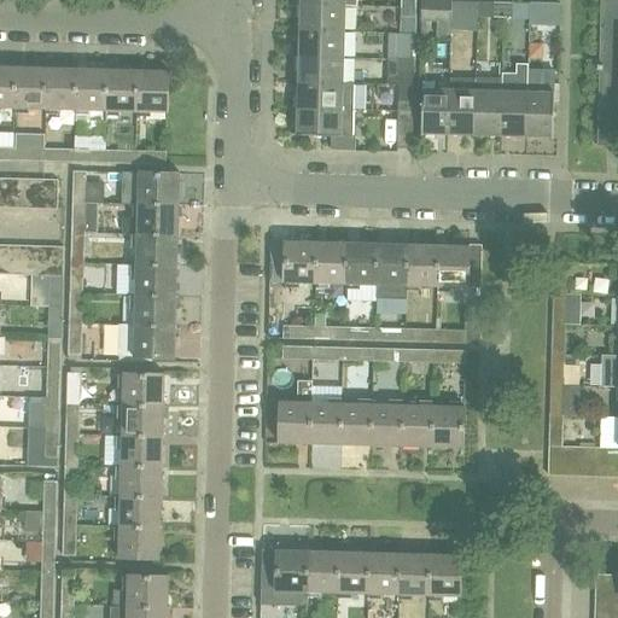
[(600,71),(599,134),(598,146),(617,146),(617,0),(601,0),(600,56),(600,65),(599,65),(599,71),(600,71)]
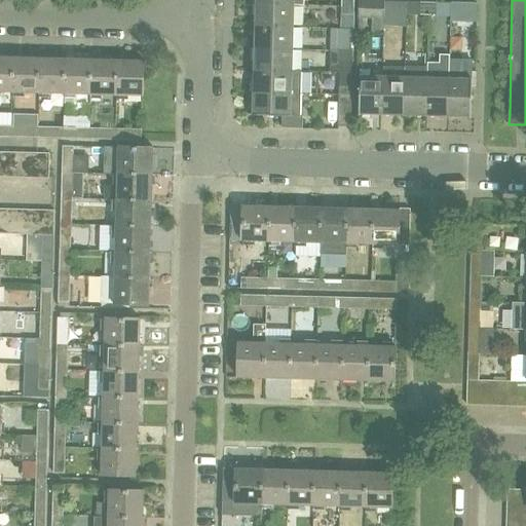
[(360,1),(359,17),(377,19),(378,1),(360,1)]
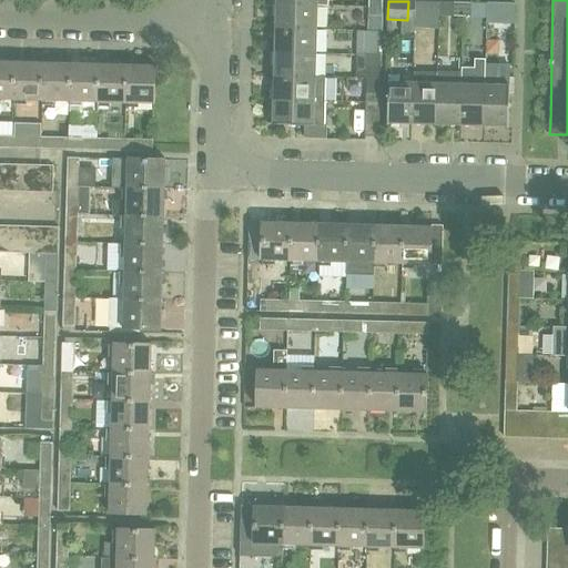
[(416,2),(416,16),(439,16),(440,2),(416,2)]
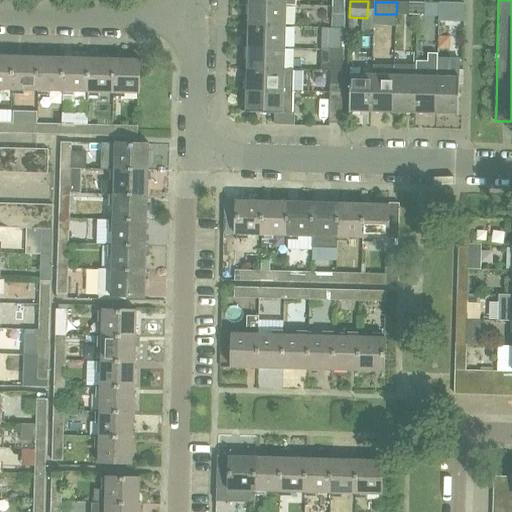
[(418,3),(397,2),(396,14),(418,15),(418,3)]
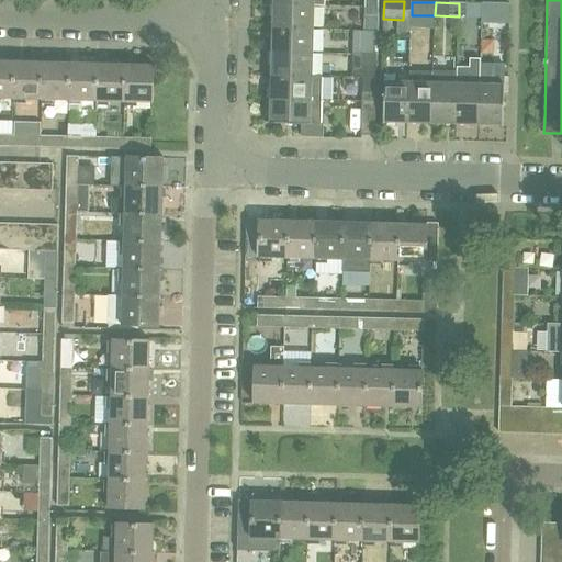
[(459,17),(482,17),(483,3),(459,3),(459,17)]
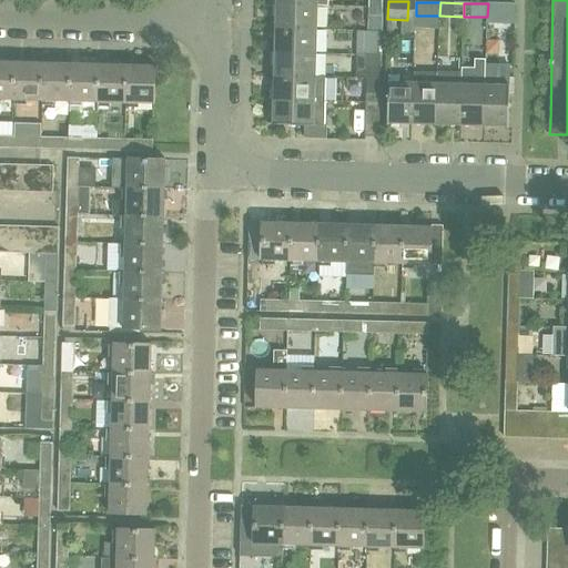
[(513,4),(488,3),(487,17),(511,18),(513,4)]
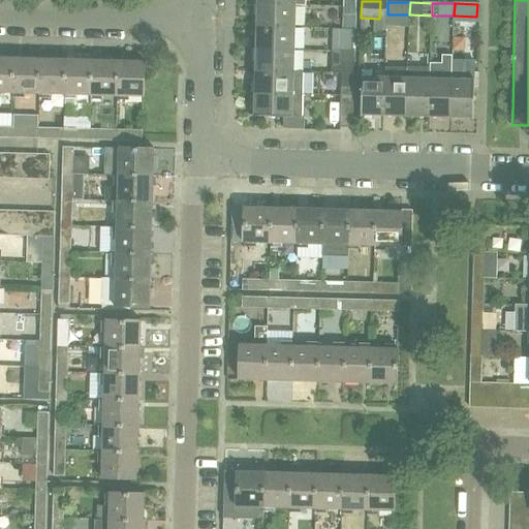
[(296,28),(297,5),(258,4),(258,27),(296,28)]
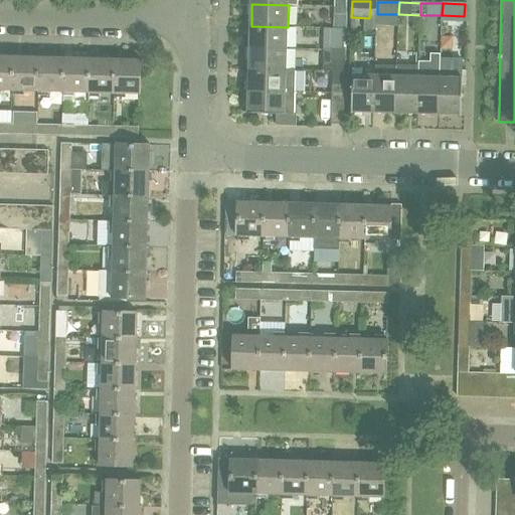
[(376,18),(365,17),(365,31),(376,31),(376,18)]
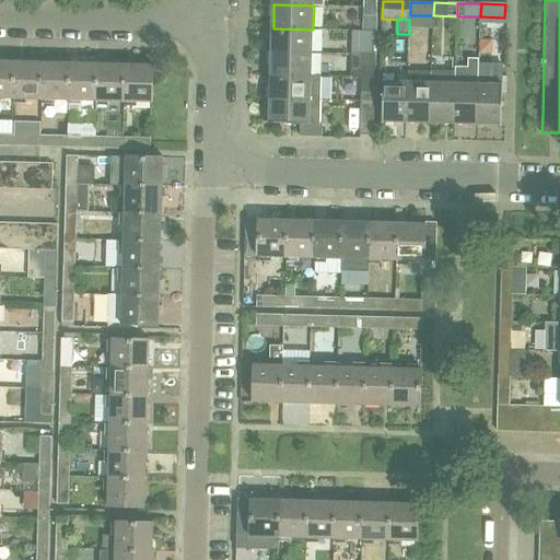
[(313,53),(313,30),(273,28),(272,51),(313,53)]
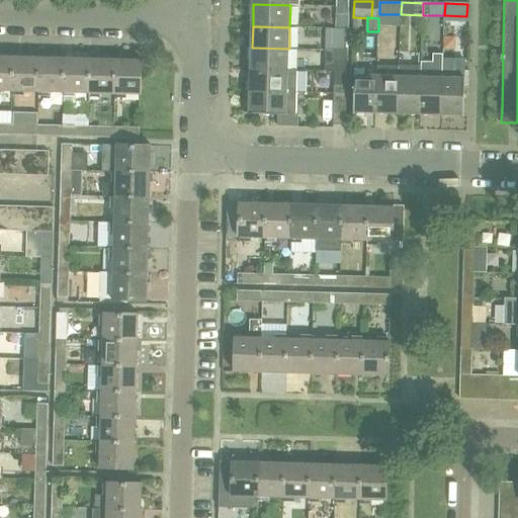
[(326,50),(348,51),(348,42),(334,42),(326,42),(326,50)]
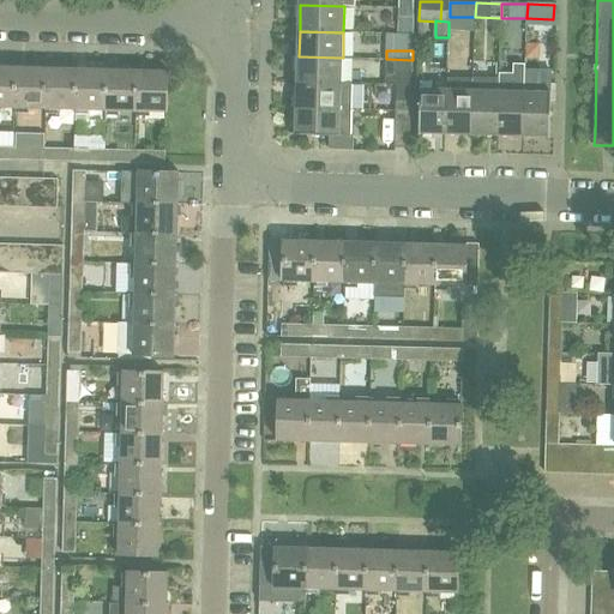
[(342,84),(343,58),(299,56),(298,83),(342,84)]
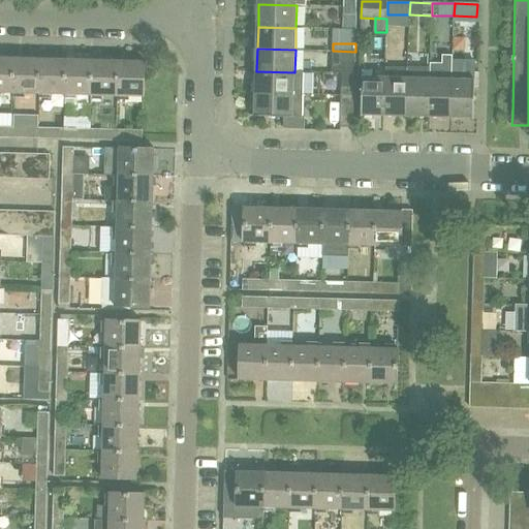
[(355,73),(355,60),(355,52),(333,51),(332,59),(332,72),(342,73),(355,73)]
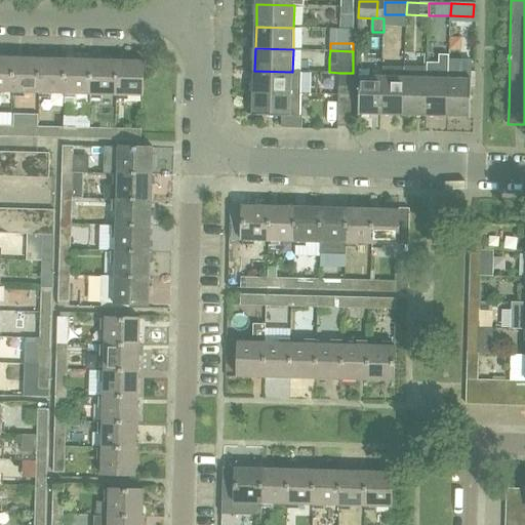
[(428,65),(428,69),(427,79),(426,116),(448,117),(449,79),(449,56),(442,56),(442,65),(428,65)]
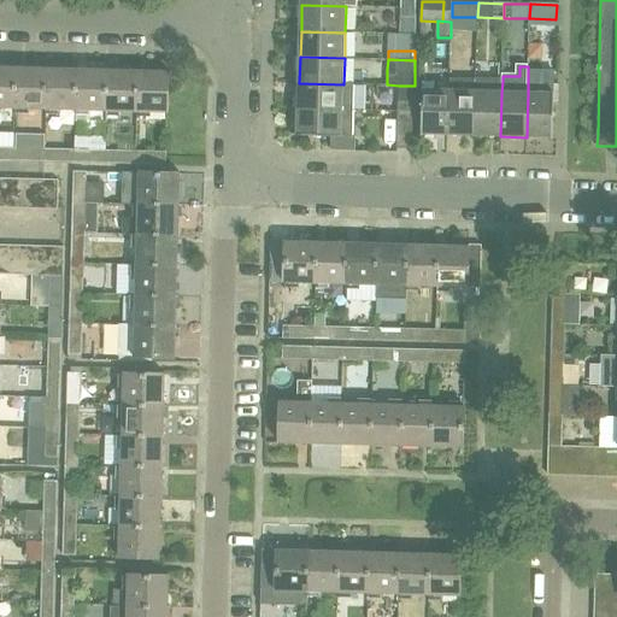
[(0,110),(16,111),(17,69),(0,68),(0,110)]
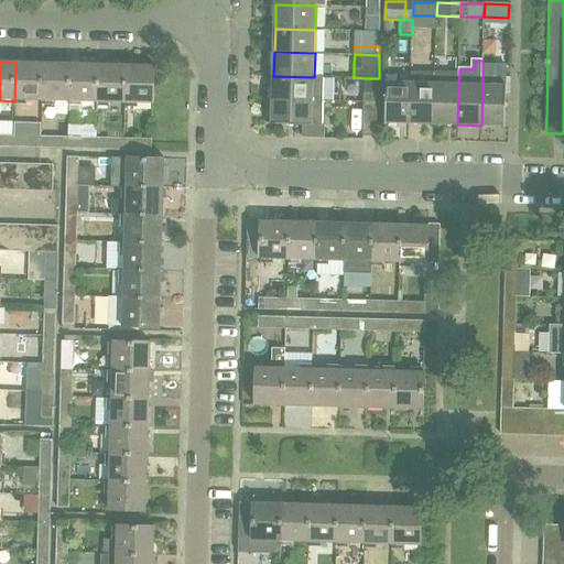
[(14,101),(42,102),(43,63),(15,63),(14,101)]
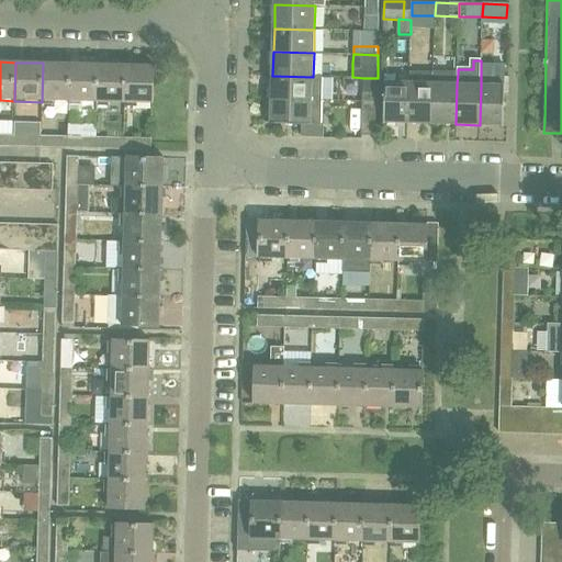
[(43,63),(42,102),(70,102),(70,64),(43,63)]
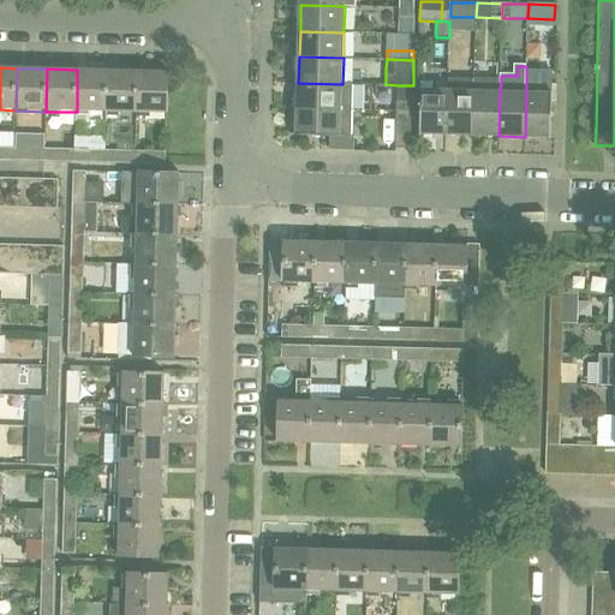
[(77,112),(107,113),(108,70),(77,70),(77,112)]
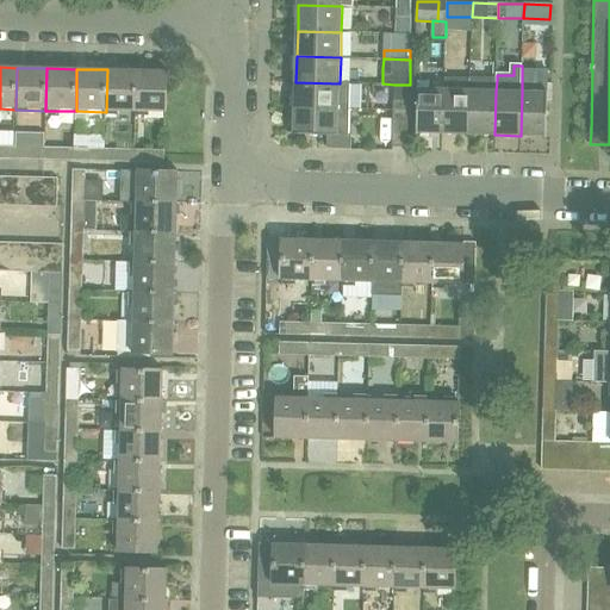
[(106,112),(136,113),(137,70),(107,69),(106,112)]
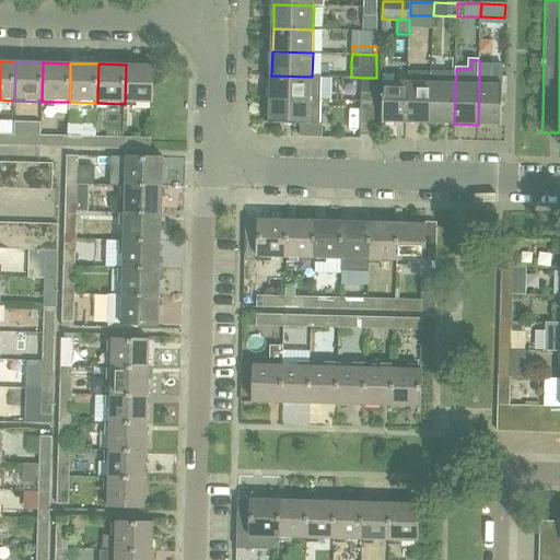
[(153,104),(154,66),(126,65),(125,104),(153,104)]
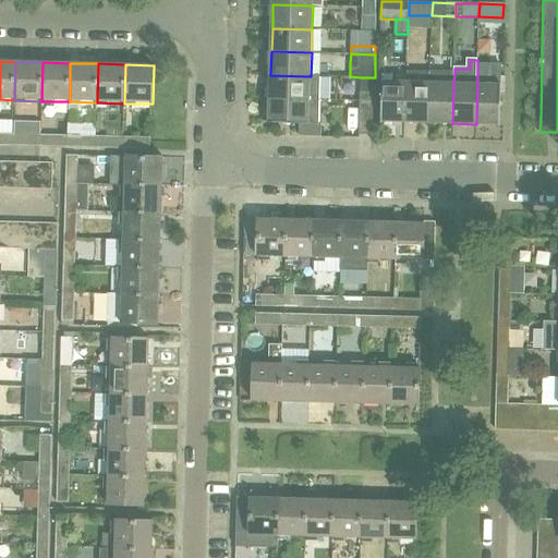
[(429,123),(431,83),(431,72),(407,71),(407,82),(405,122),(429,123)]
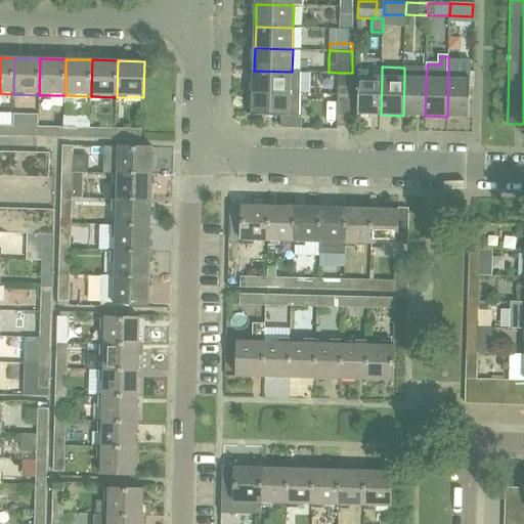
[(404,68),(404,78),(403,116),(425,116),(426,79),(427,69),(404,68)]
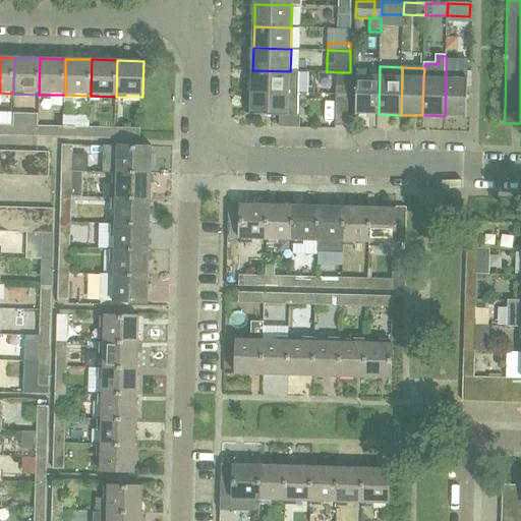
[(357,68),(357,76),(356,113),(379,114),(380,76),(366,76),(367,68),(357,68)]
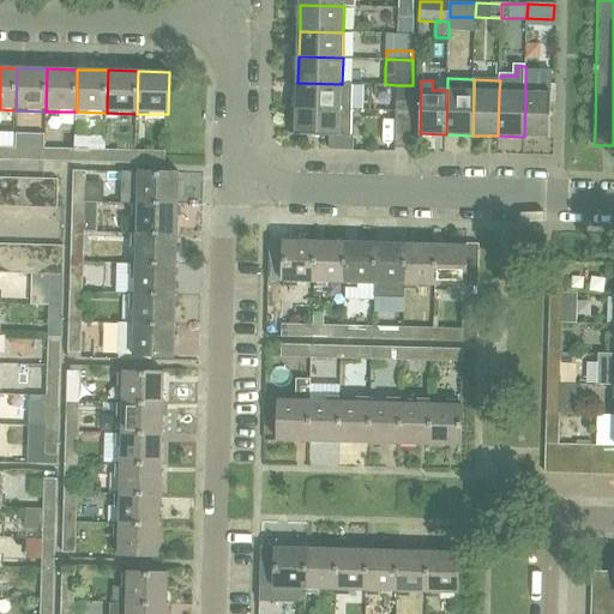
[(525,92),(524,137),(551,137),(552,82),(536,80),(536,92),(525,92)]
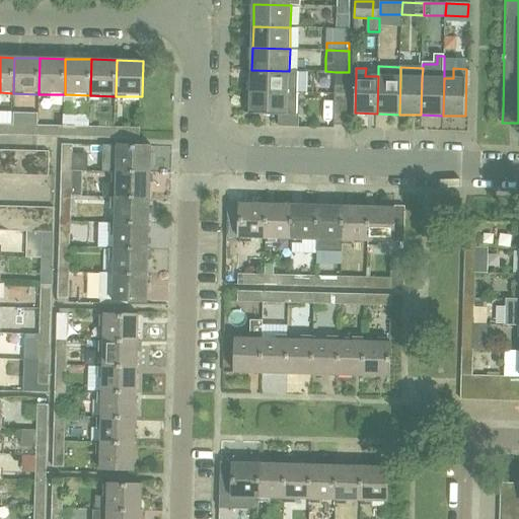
[(289,71),(251,70),(251,92),(288,93),(289,71)]
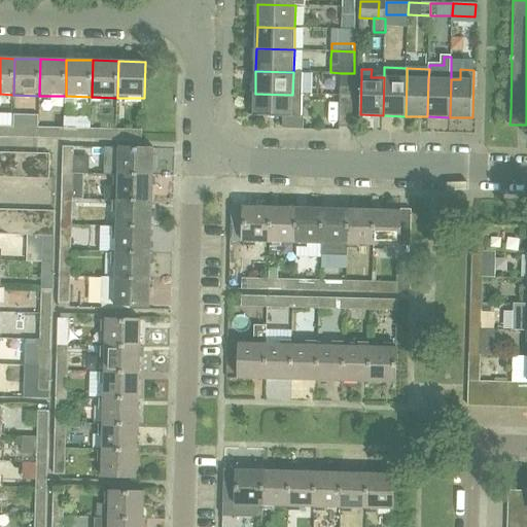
[(341,96),(353,96),(353,88),(341,86),(341,96)]
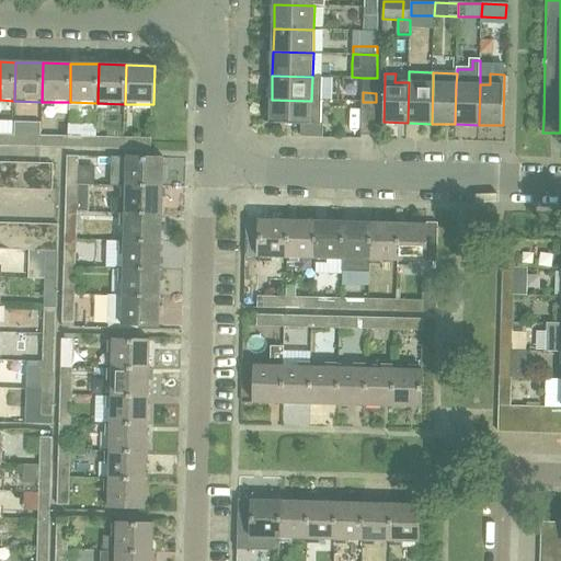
[(311,125),(311,101),(272,100),(271,124),(301,125),(301,137),(315,137),(315,125),(311,125)]
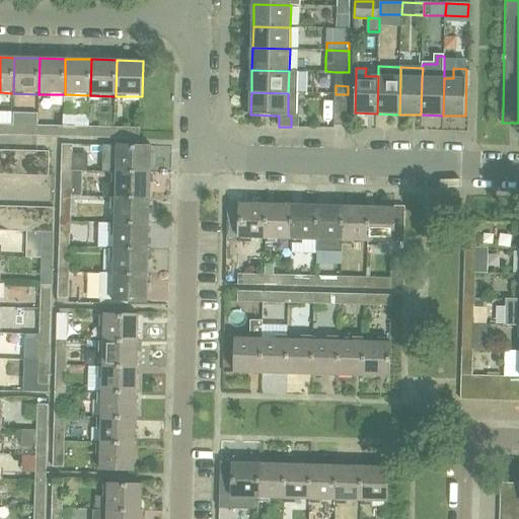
[(335,126),(347,126),(348,103),(335,103),(335,126)]
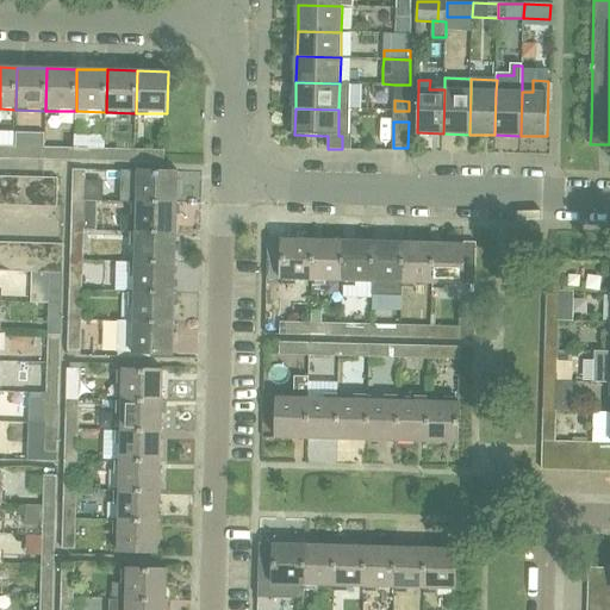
[(0,145),(0,160),(14,161),(14,147),(13,147),(0,145)]
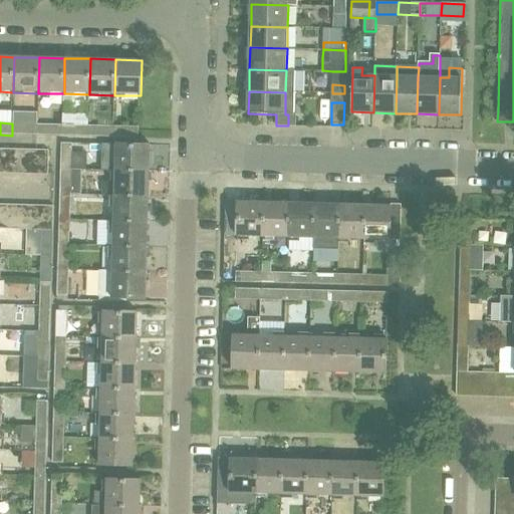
[(21,123),(20,136),(37,136),(38,124),(21,123)]
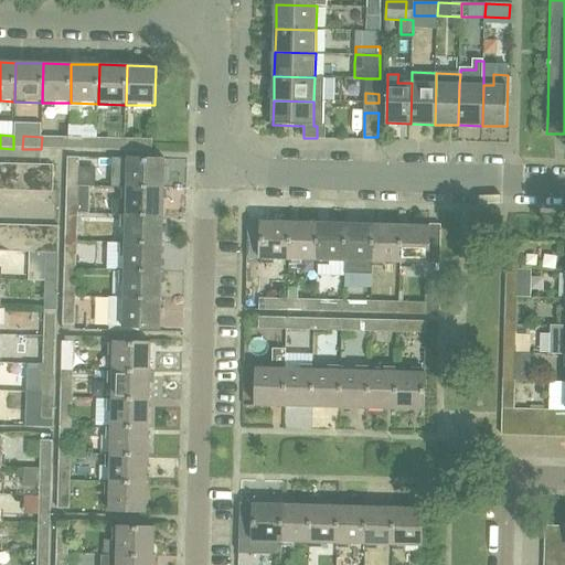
[(51,137),(50,150),(68,150),(70,138),(51,137)]
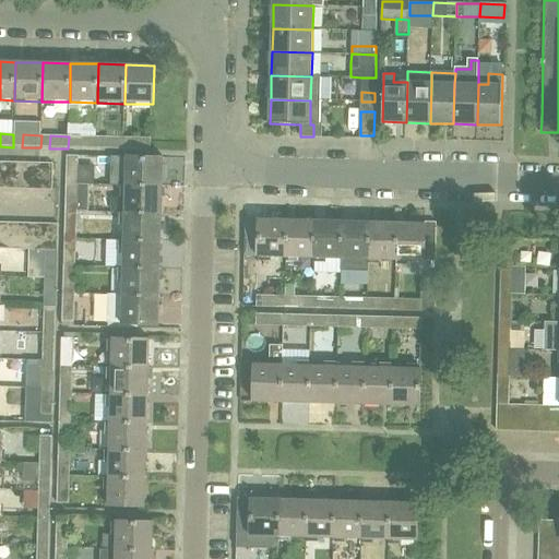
[(78,137),(78,149),(96,150),(96,138),(78,137)]
